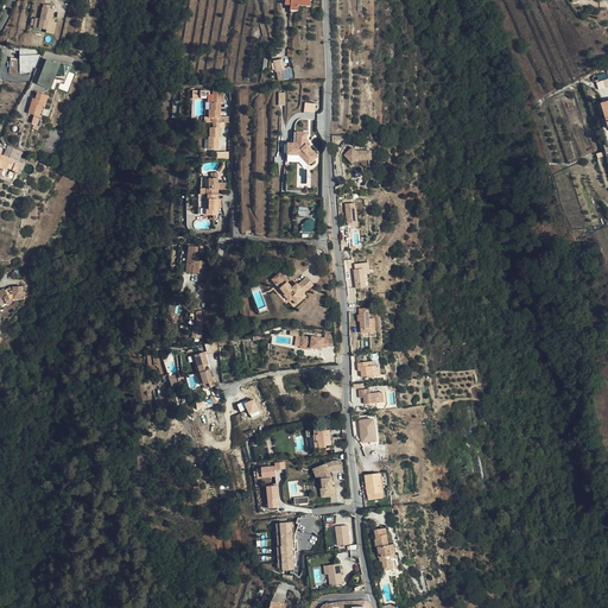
[(310,0),(285,0),(285,4),(290,5),(290,10),(298,10),(298,5),(310,6),(310,0)]
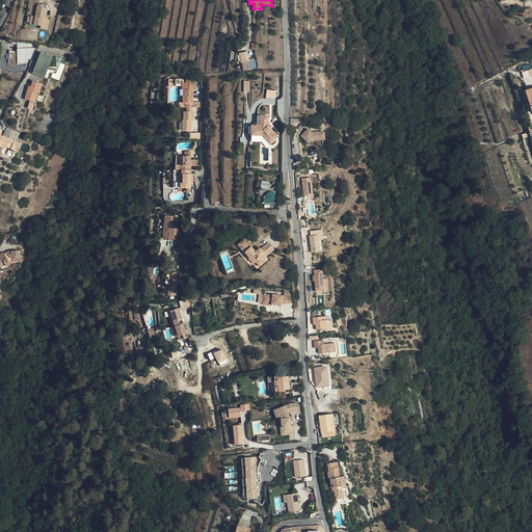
[(45,7),(40,6),(36,17),(35,24),(42,26),(42,28),(48,30),(51,20),(49,20),(45,19),(45,17),(47,17),(49,8),(45,7)]
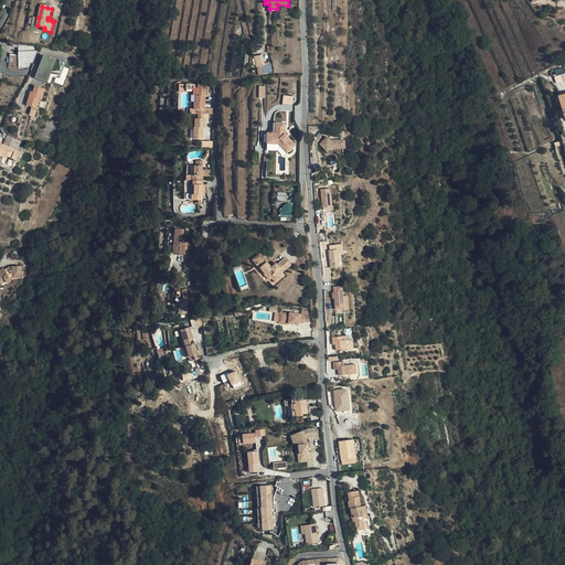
[(36,51),(35,46),(19,45),(19,63),(14,63),(14,68),(33,67),(40,51),(36,51)]
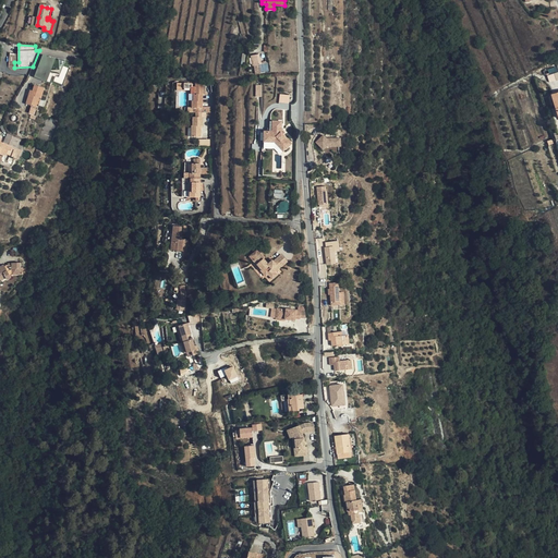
[(261,64),(258,55),(251,56),(252,65),(254,65),(255,74),(269,72),(267,63),(266,63),(261,64)]
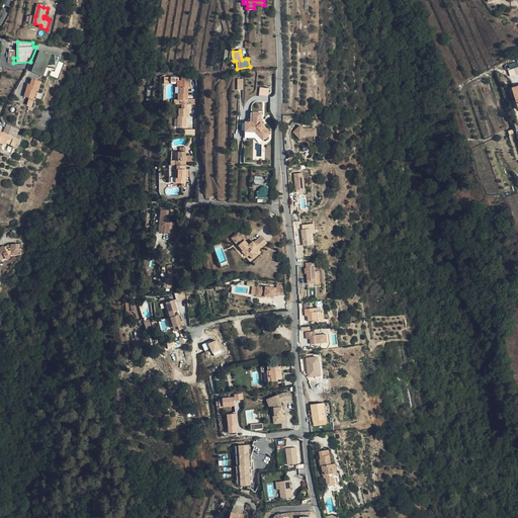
[(46,54),(42,52),(33,71),(44,76),(47,68),(53,57),(46,54)]
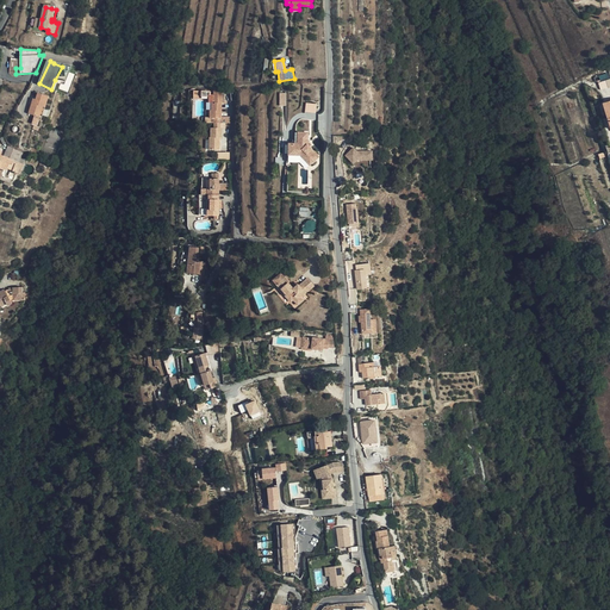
[(55,62),(54,63),(62,67),(55,80),(67,83),(74,68),(55,62)]
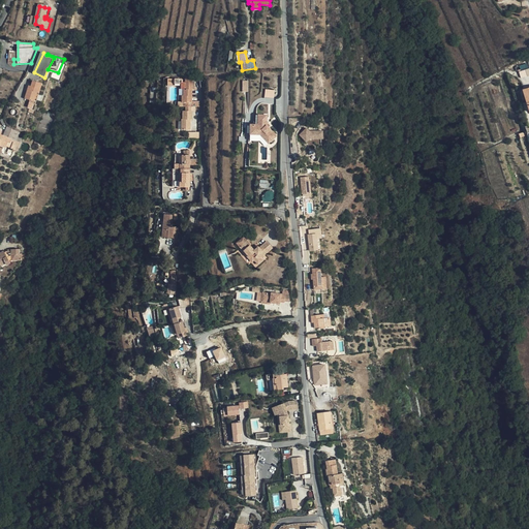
[(42,84),(33,81),(31,86),(30,90),(28,89),(25,98),(30,100),(34,101),(34,100),(36,101),(42,84)]
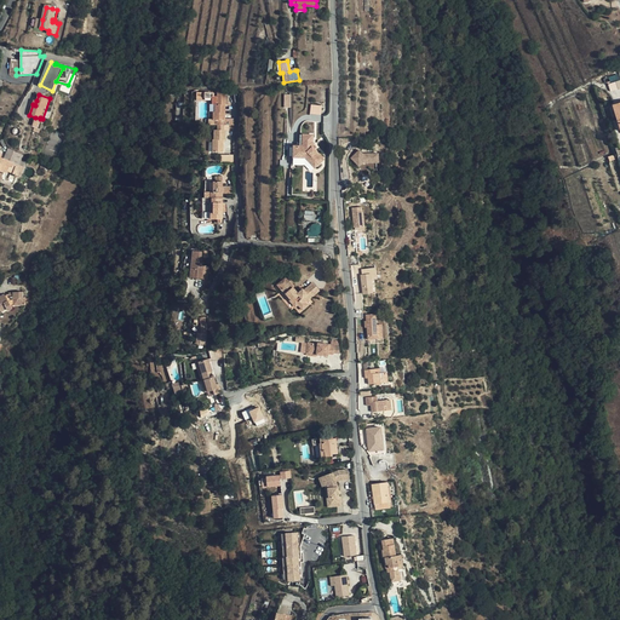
[(212,151),(223,151),(224,141),(225,141),(225,131),(229,131),(229,125),(225,125),(225,97),(212,96),(212,104),(216,104),(214,112),(213,112),(213,125),(218,125),(218,130),(214,130),(214,139),(213,139),(212,151)]
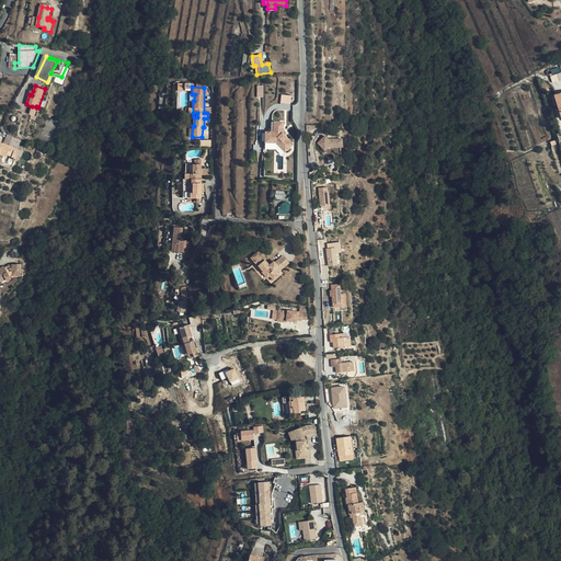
[(281,94),(281,103),(290,104),(292,95),(281,94)]
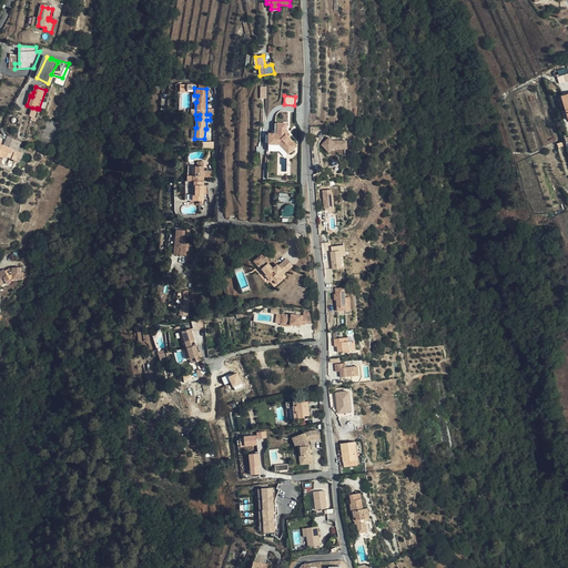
[(283,123),(273,122),(272,133),(269,133),(269,143),(276,144),(285,153),(293,145),(283,134),(283,123)]
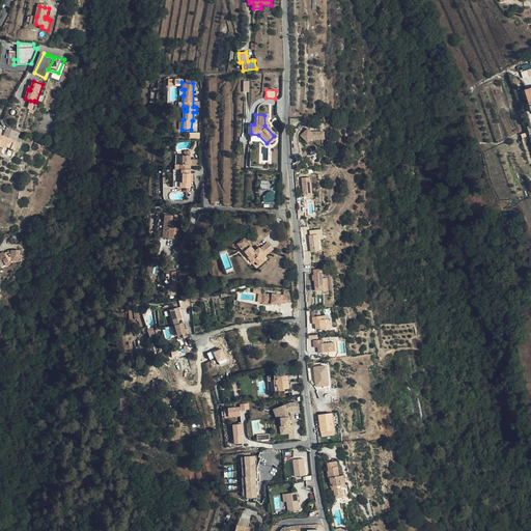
[(302,132),(306,136),(326,136),(326,128),(315,128),(315,129),(313,129),(309,126),(302,132)]
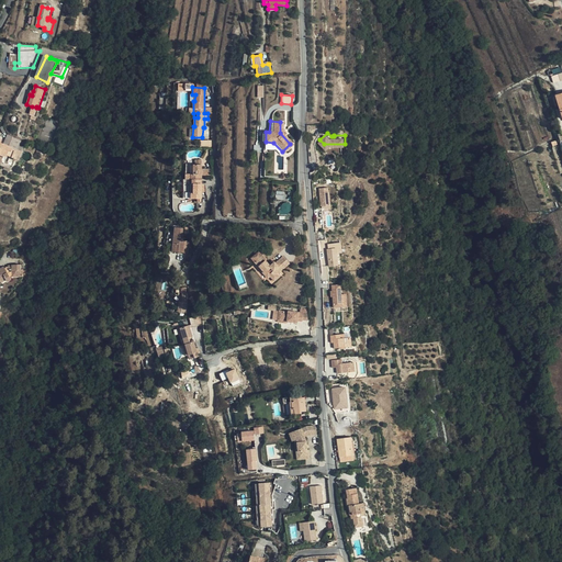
[(13,148),(12,148),(17,149),(21,139),(6,134),(2,143),(8,145),(8,146),(13,148)]
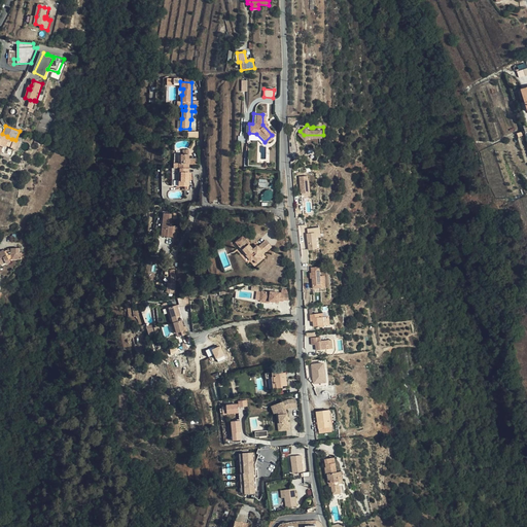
[(15,140),(11,139),(12,139),(7,137),(7,136),(2,134),(0,133),(0,131),(1,130),(0,129),(0,145),(3,147),(3,145),(16,150),(21,142),(15,140)]
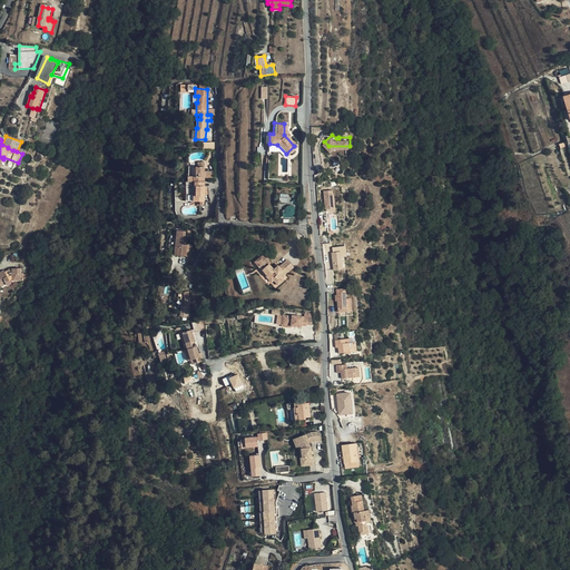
[(194,202),(205,202),(205,182),(204,182),(204,177),(205,163),(198,163),(198,167),(196,167),(196,176),(194,176),(194,182),(195,182),(195,186),(196,186),(196,196),(194,196),(194,202)]
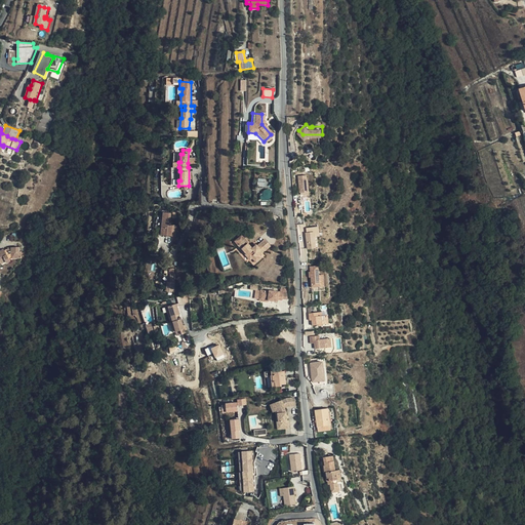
[(309,174),(300,174),(301,192),(310,191),(310,178),(309,178),(309,174)]
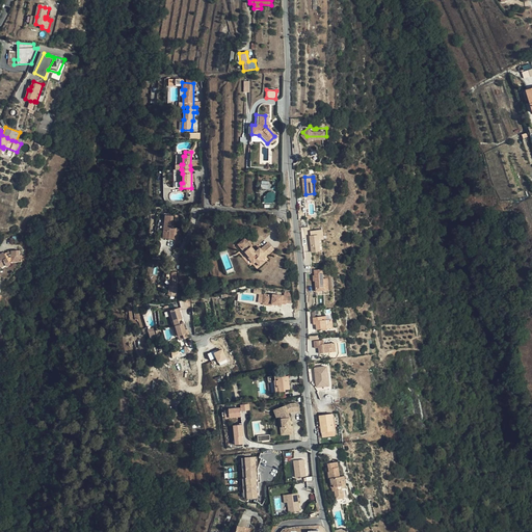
[(268,193),(267,194),(267,195),(267,196),(267,197),(267,198),(268,200),(269,201),(270,201),(271,201),(272,201),(273,201),(274,200),(275,198),(275,197),(275,196),(275,195),(275,194),(274,193),(273,192),(272,192),(271,192),(270,192),(269,193),(268,193)]
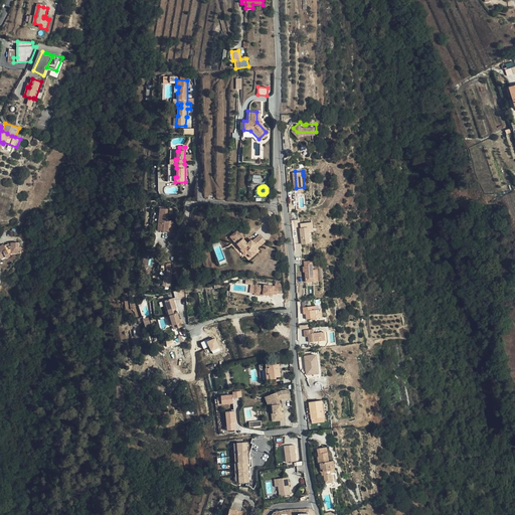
[(160,211),(158,230),(168,231),(169,220),(166,220),(167,212),(160,211)]
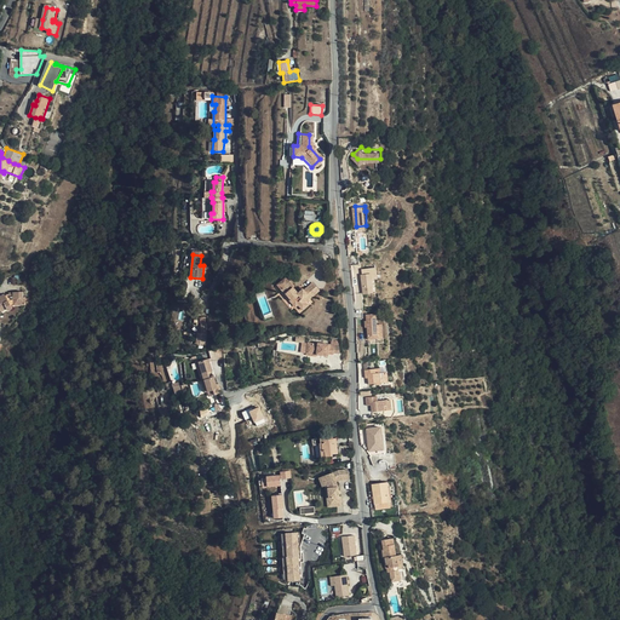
[(363,276),(362,276),(365,296),(375,294),(373,281),(379,280),(378,269),(363,271),(363,276)]
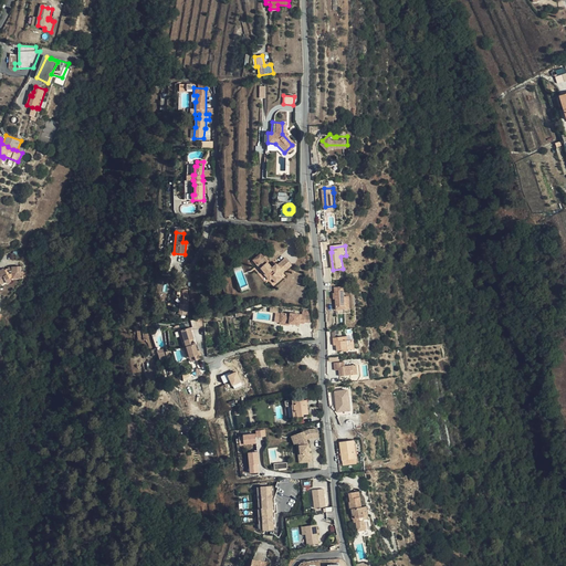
[(257,264),(264,258),(260,253),(259,253),(253,259),(253,260),(257,264)]
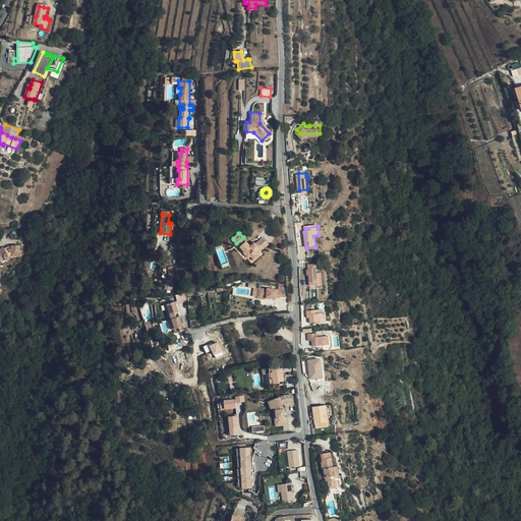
[(263,238),(255,244),(251,247),(250,246),(246,241),(243,237),(236,243),(239,247),(240,247),(245,253),(244,254),(247,257),(248,256),(249,257),(250,256),(254,261),(258,256),(256,254),(268,244),(263,238)]
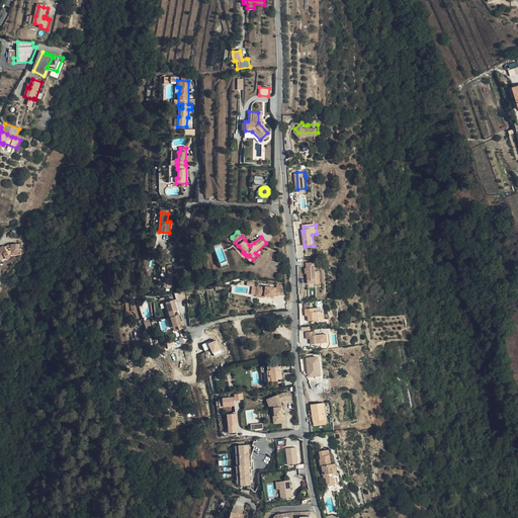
[(10,258),(3,246),(0,247),(0,259),(1,261),(5,258),(6,260),(10,258)]
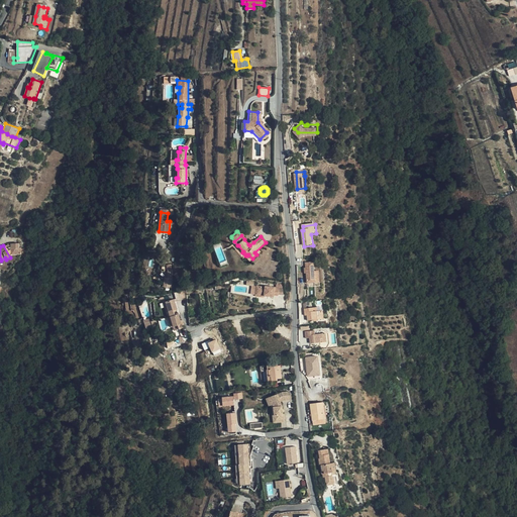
[(173,279),(165,279),(164,288),(172,289),(173,279)]
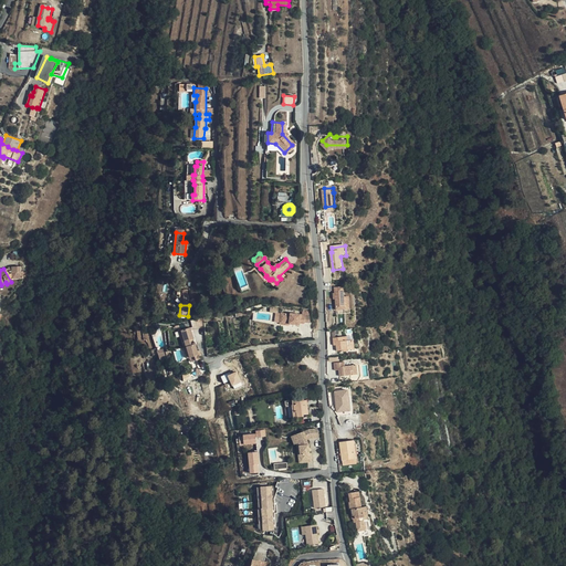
[(280,322),(290,323),(290,322),(293,322),(293,323),(300,324),(300,322),(305,323),(305,322),(306,315),(303,314),(291,313),(281,312),(280,322)]
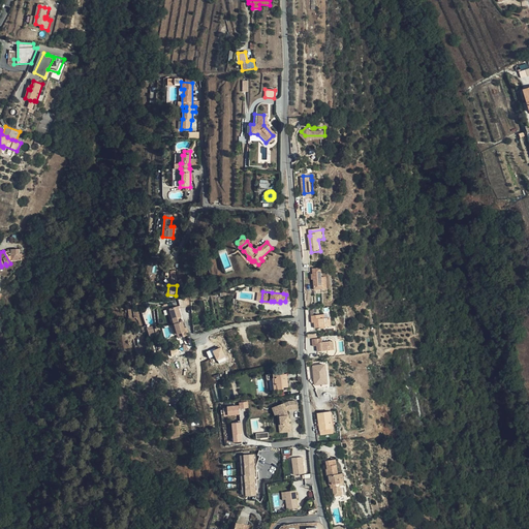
[(189,298),(179,301),(181,308),(190,306),(189,298)]
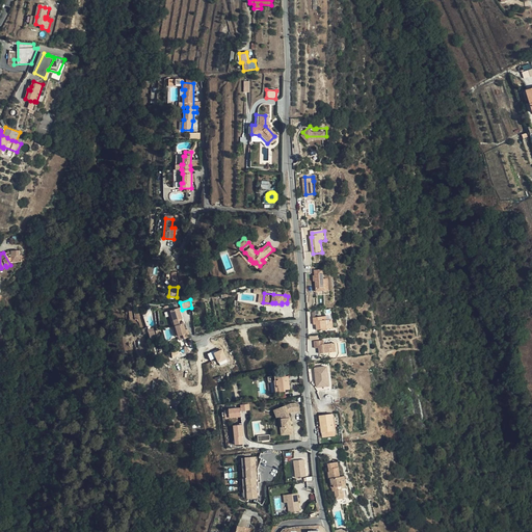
[(176,309),(170,311),(174,321),(175,325),(178,324),(178,322),(177,320),(181,319),(176,309)]
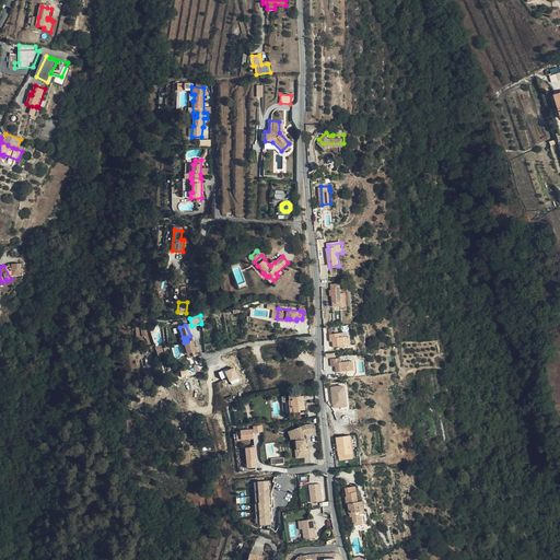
[(329,335),(329,339),(333,338),(333,341),(334,347),(351,346),(350,336),(343,337),(343,333),(329,335)]
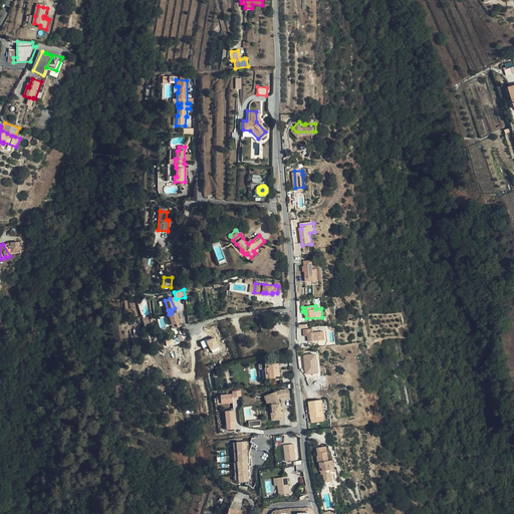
[(172,325),(173,329),(184,326),(181,318),(179,318),(177,312),(169,315),(172,325)]
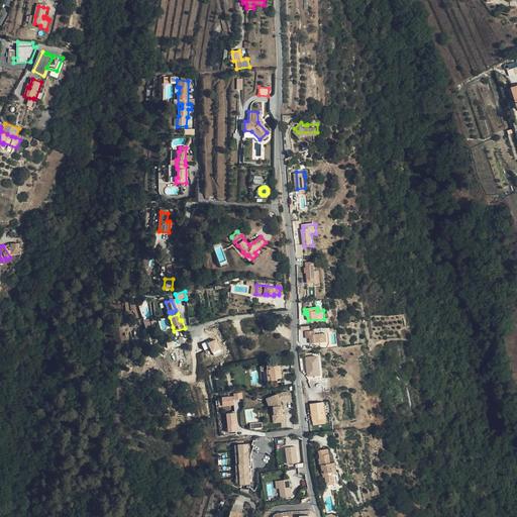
[(311,343),(326,342),(325,333),(315,334),(314,330),(305,331),(306,338),(310,337),(311,343)]
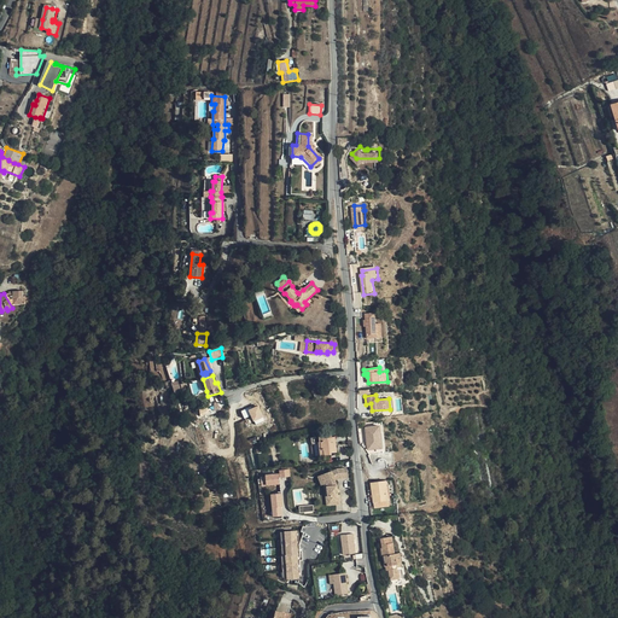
[(202,417),(217,408),(216,403),(198,409),(202,417)]
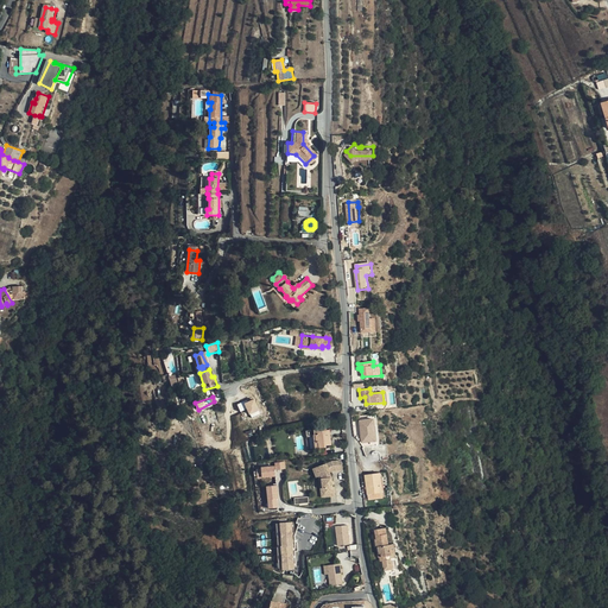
[(245,403),(251,418),(260,413),(254,399),(245,403)]
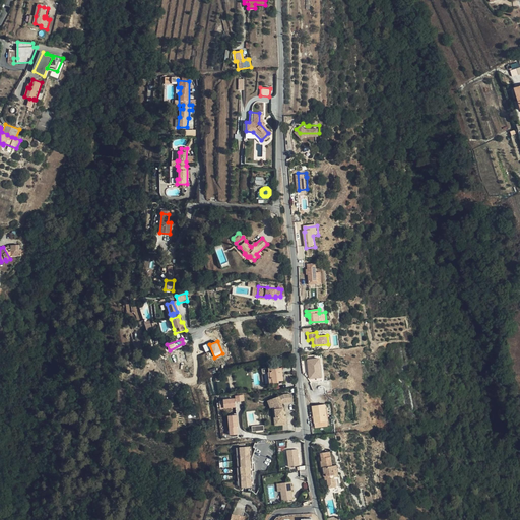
[(307,360),(310,383),(322,381),(319,359),(307,360)]
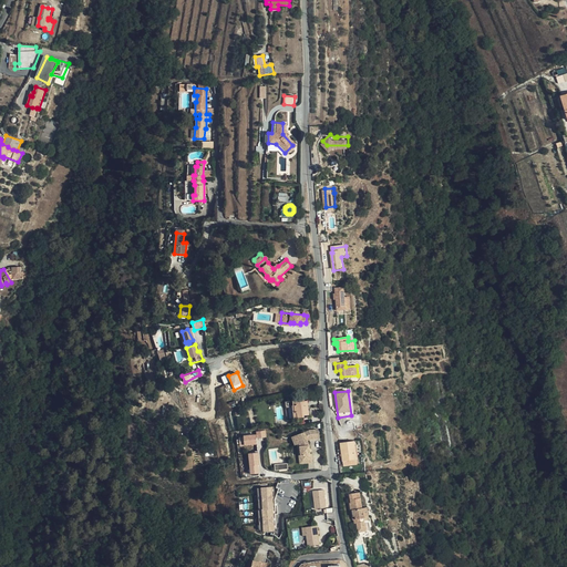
[(309,415),(308,401),(303,401),(303,400),(302,399),(301,399),(301,398),(300,399),(299,399),(299,400),(294,400),(294,405),(295,419),(305,416),(305,415),(309,415)]
